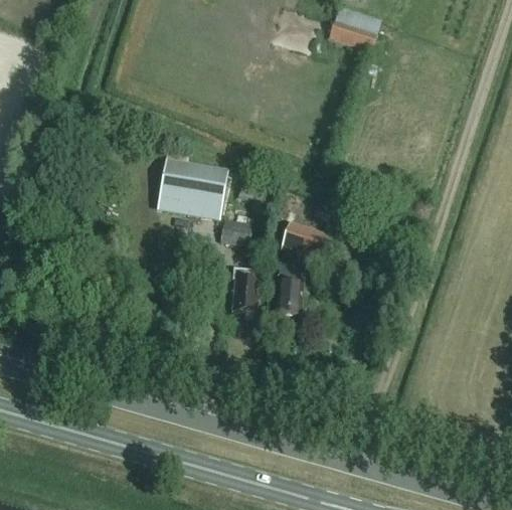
[(338,7),(328,40),(370,53),(381,21),(338,7)]
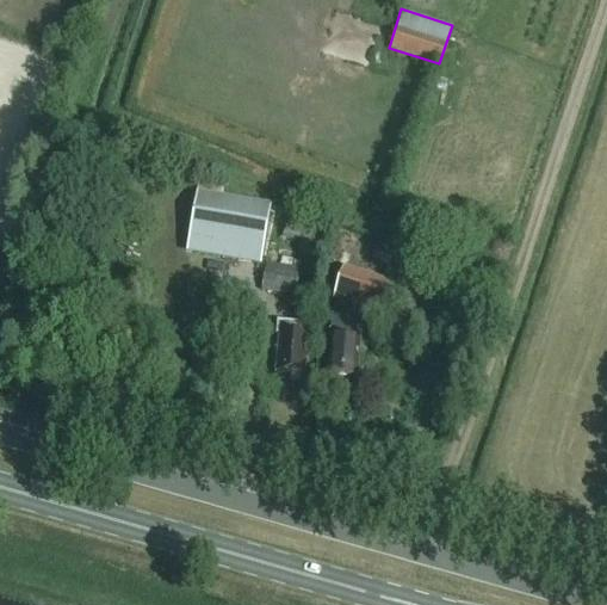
[(185,246),(259,259),(267,208),(193,195),(185,246)]
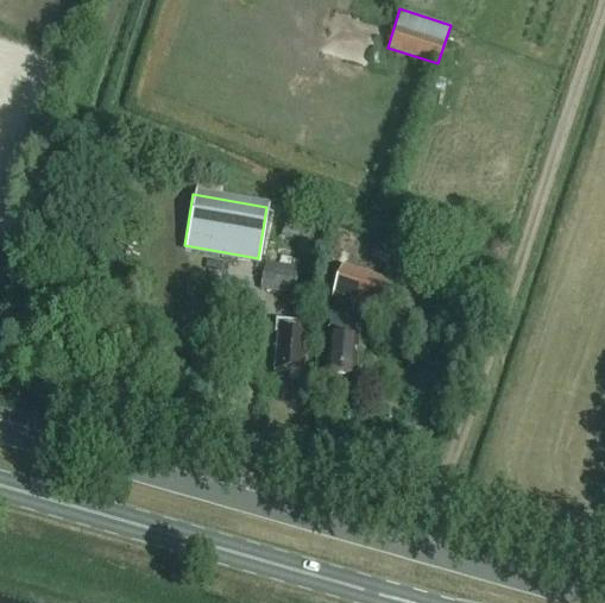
[(298,238),(306,214),(289,208),(282,233),(298,238)]
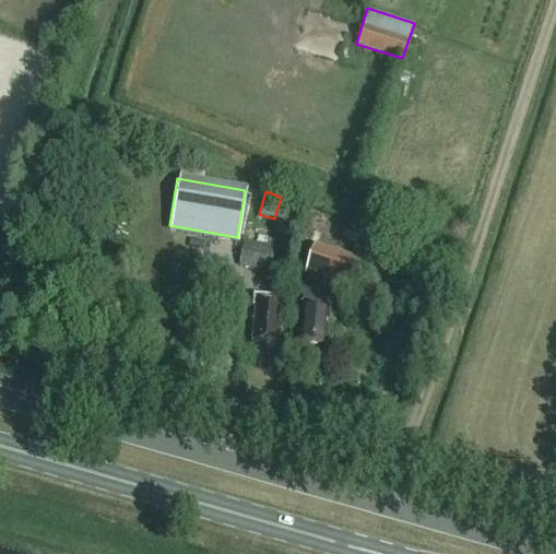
[(296,203),(280,201),(276,226),(293,230),(296,203)]
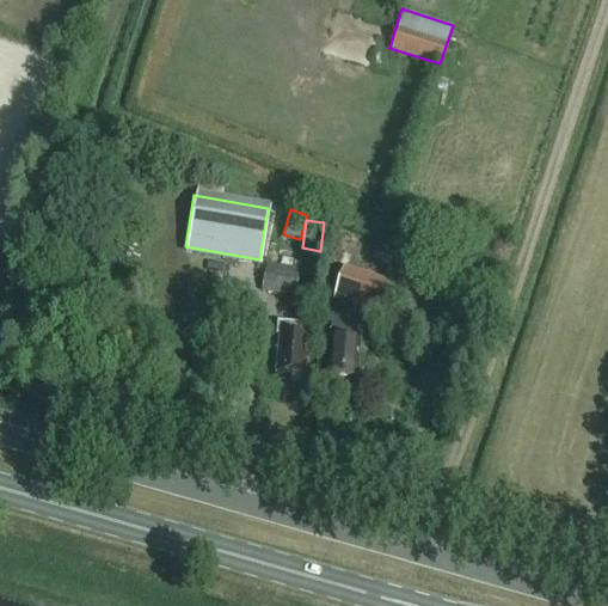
[(266,261),(260,288),(295,294),(300,268),(266,261)]
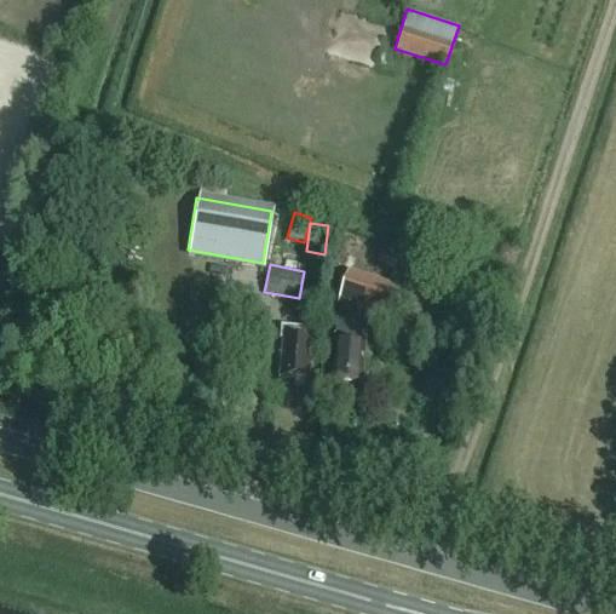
[(345,270),(335,302),(385,319),(396,286),(345,270)]
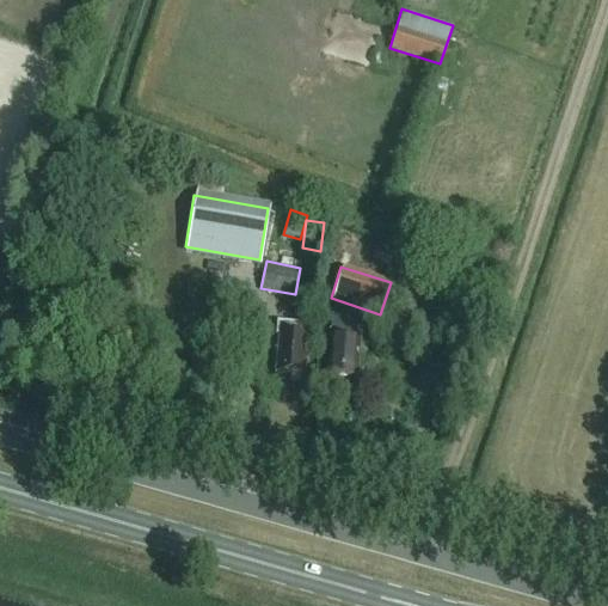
[(333,311),(332,324),(329,324),(327,337),(326,337),(323,377),(354,380),(357,340),(358,326),(357,326),(358,313),(333,311)]
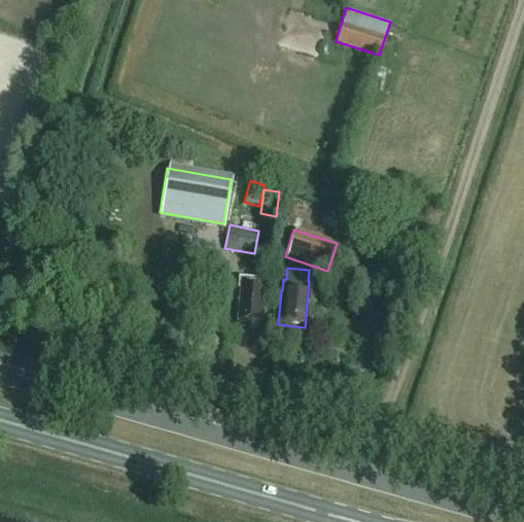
[(264,278),(239,276),(237,275),(236,287),(238,287),(235,320),(260,323),(264,288),(263,288),(264,278)]
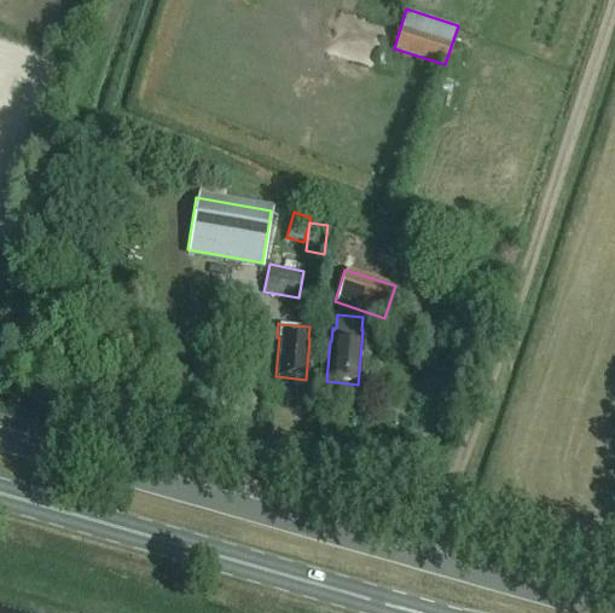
[(378,335),(365,334),(364,345),(377,347),(378,335)]
